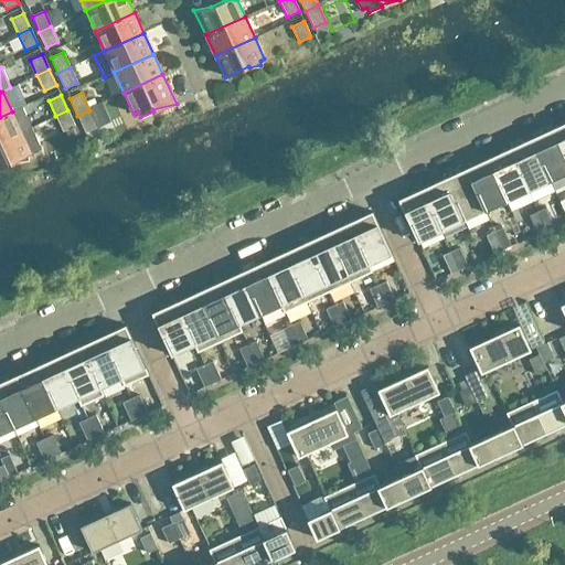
[(0,141),(31,128),(21,107),(12,112),(0,117),(0,141)]
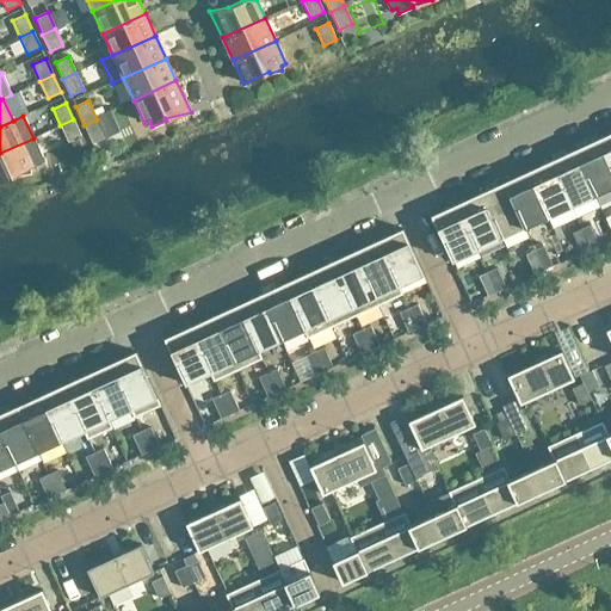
[(81,136),(73,119),(60,125),(68,142),(81,136)]
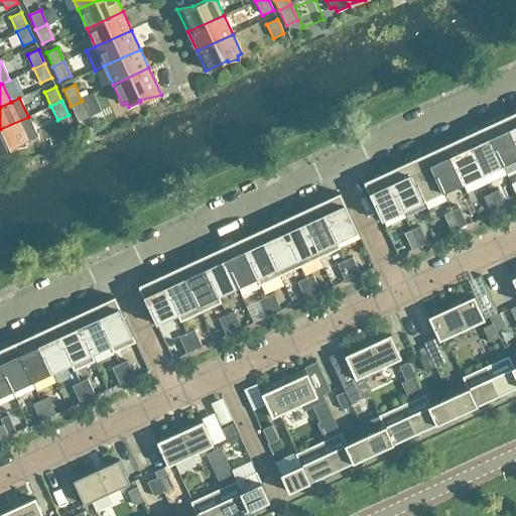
[(89,116),(82,101),(71,106),(78,121),(89,116)]
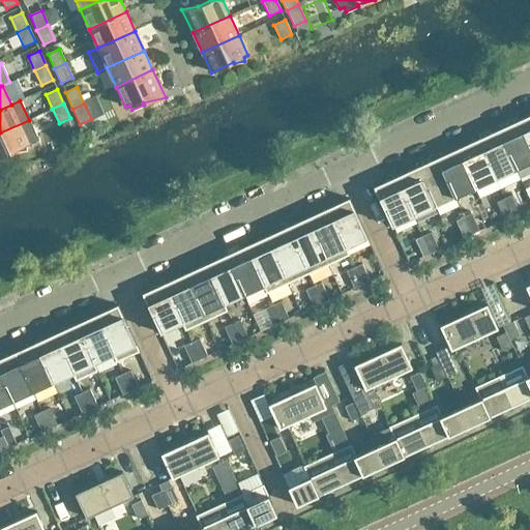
[(529,115),(518,121),(529,148),(529,115)]
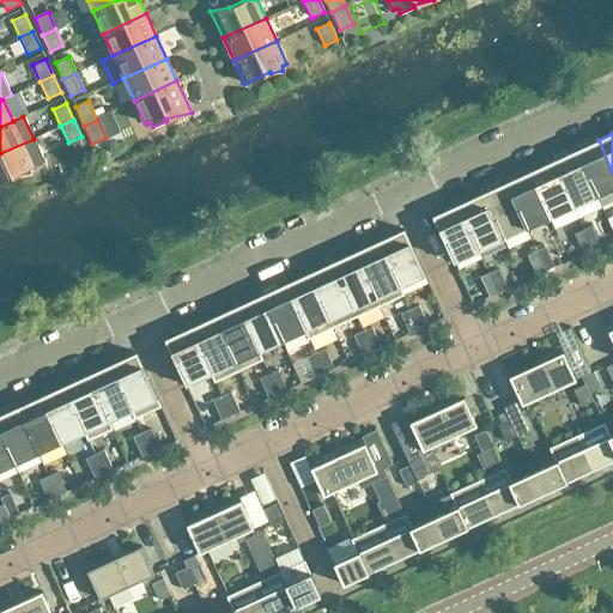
[(44,162),(34,139),(0,153),(0,182),(17,175),(17,176),(30,174),(29,169),(44,162)]
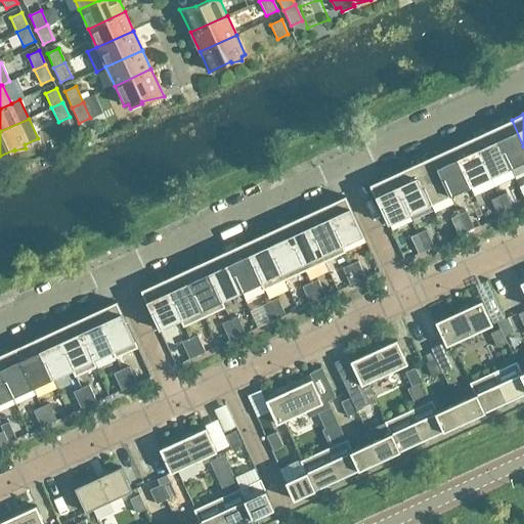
[(523,162),(523,146),(512,120),(491,129),(510,169),(523,162)]
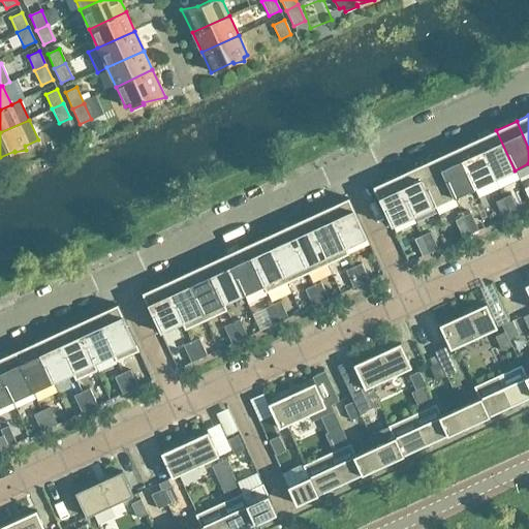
[(515,170),(496,130),(476,139),(494,180),(515,170)]
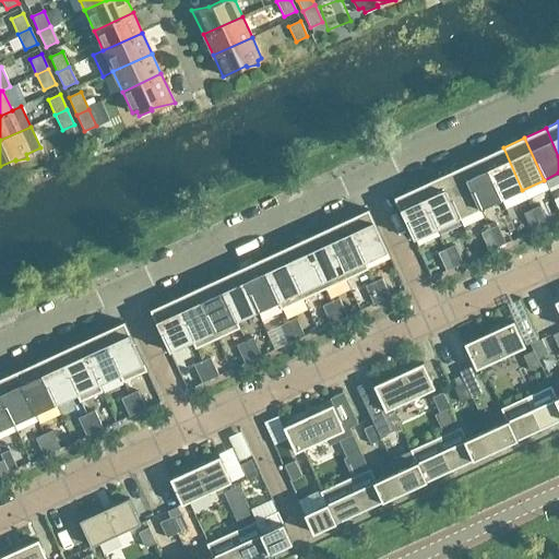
[(522,190),(503,147),(482,157),(501,200),(522,190)]
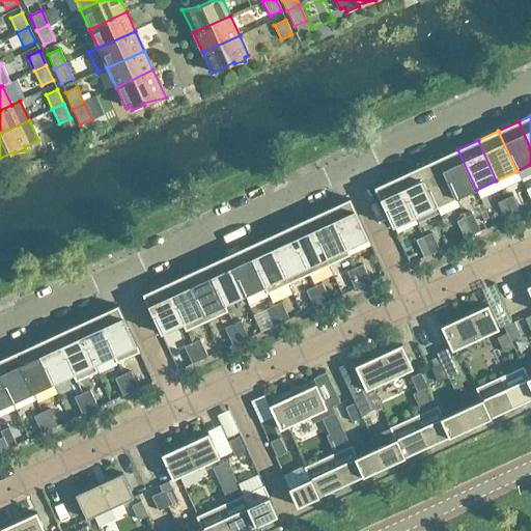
[(476,190),(457,149),(437,159),(455,199),(476,190)]
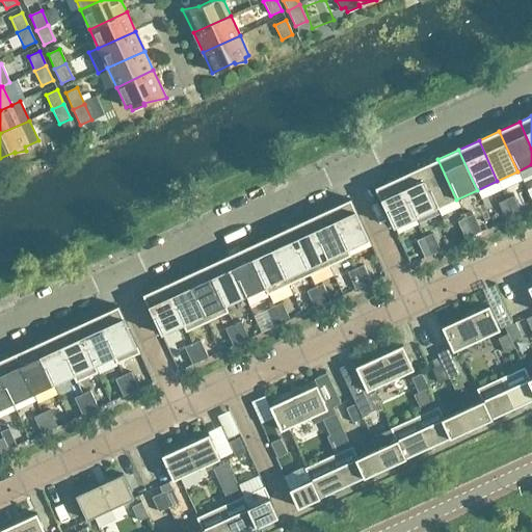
[(456,200),(437,159),(418,168),(436,209),(456,200)]
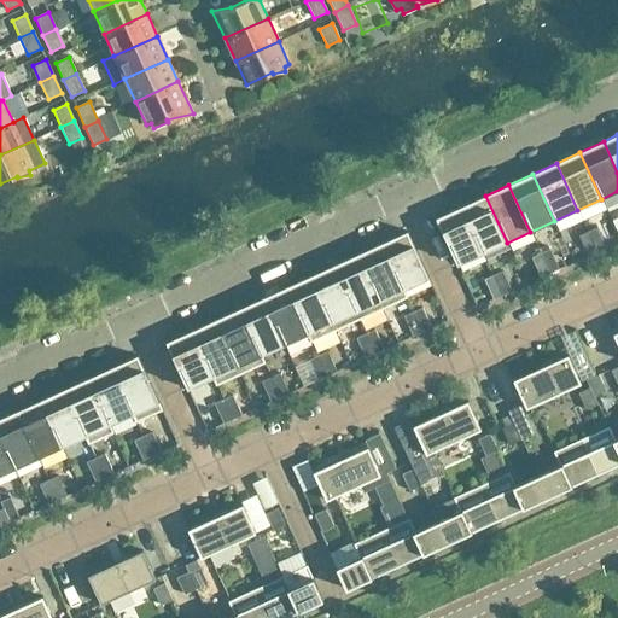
[(507,243),(485,196),(461,207),(483,254),(507,243)]
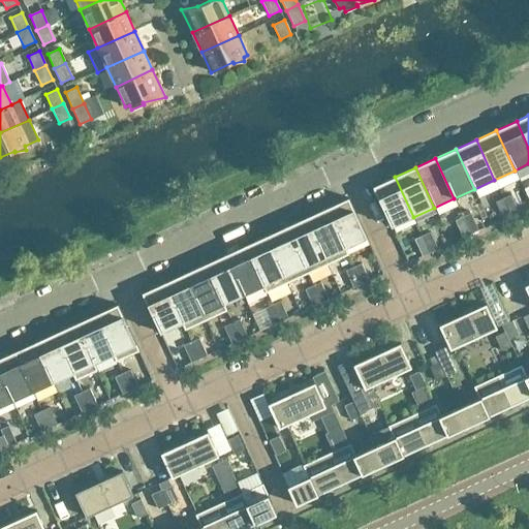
[(413,217),(395,177),(373,187),(391,226),(413,217)]
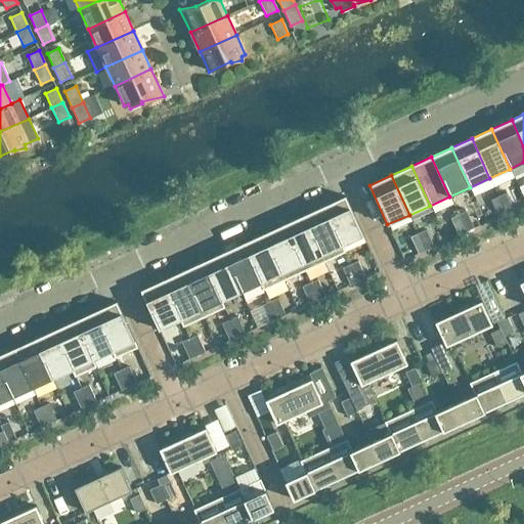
[(514,210),(506,192),(498,197),(506,213),(514,210)]
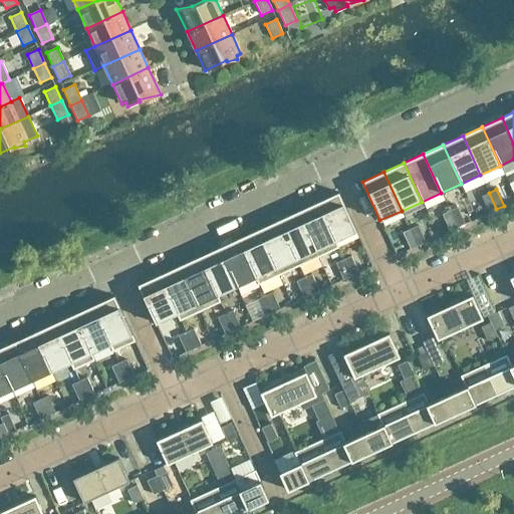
[(356,232),(338,192),(316,202),(337,248),(338,247),(335,241),(356,232)]
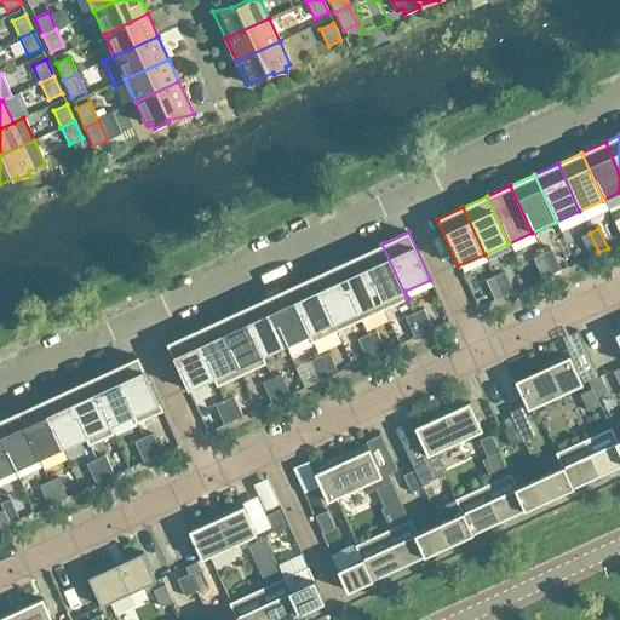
[(598,252),(590,233),(580,236),(590,257),(598,252)]
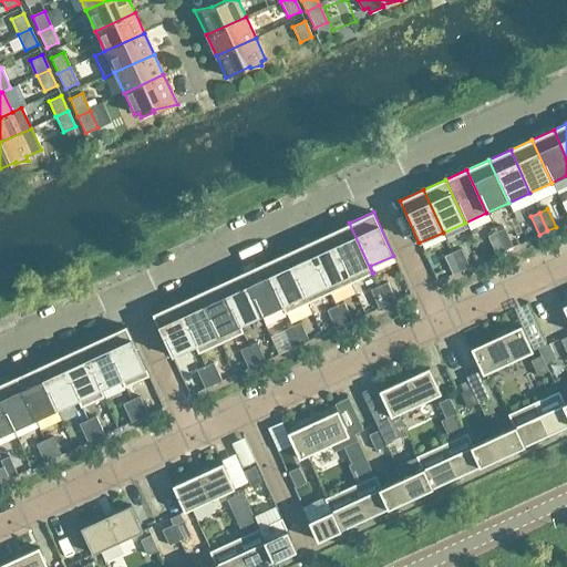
[(372,274),(349,223),(328,233),(351,284),(372,274)]
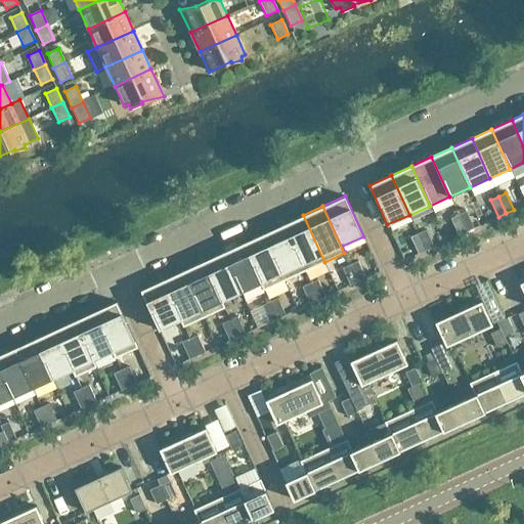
[(474,228),(466,211),(457,215),(466,231),(474,228)]
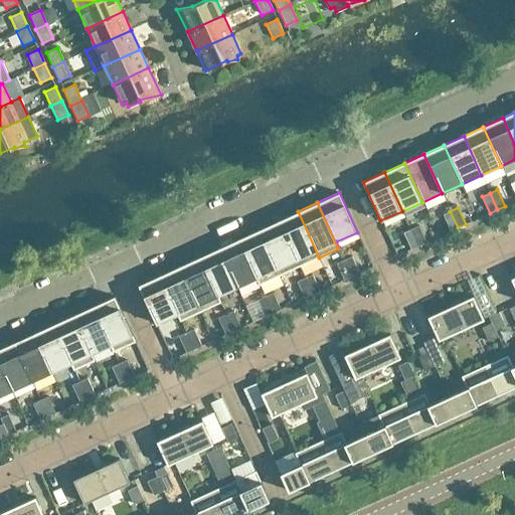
[(319,258),(298,211),(278,220),(299,267),(319,258)]
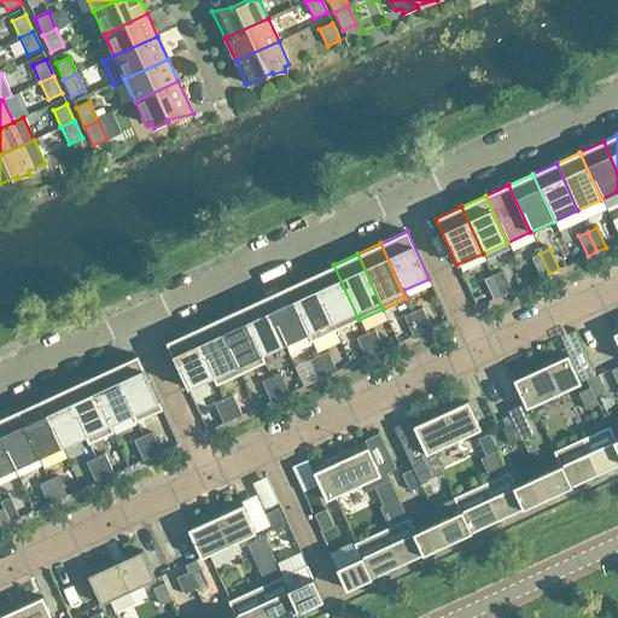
[(549,273),(540,254),(531,257),(540,278),(549,273)]
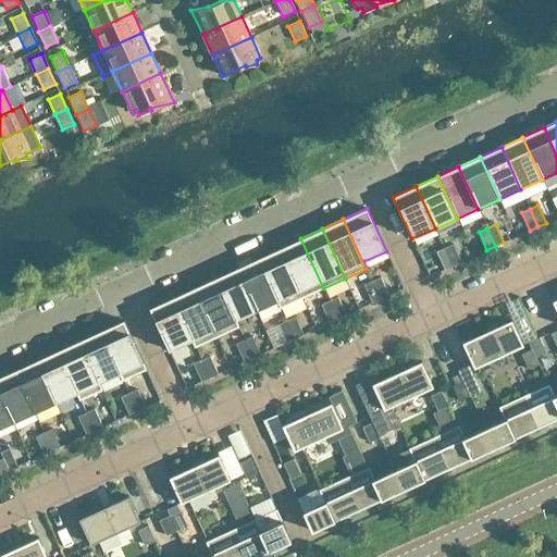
[(323,288),(300,238),(280,248),(301,298),(323,288)]
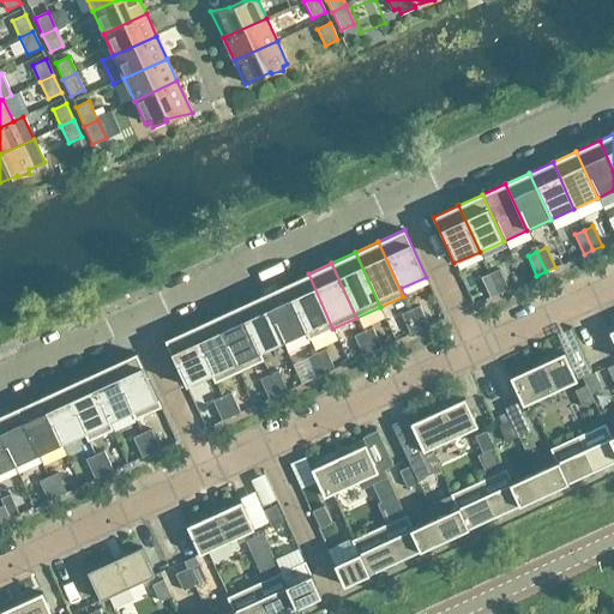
[(565,286),(587,274),(581,263),(559,275),(565,286)]
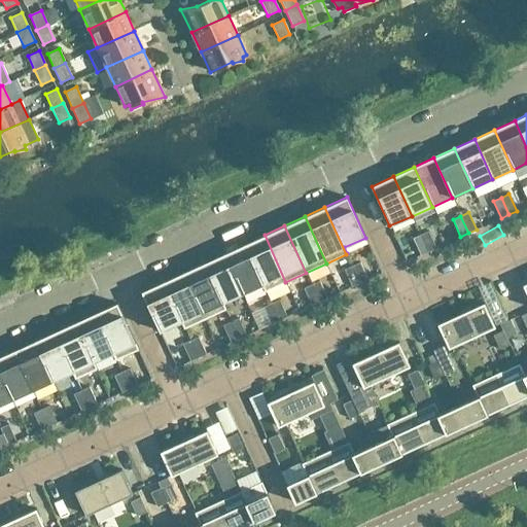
[(435,248),(428,231),(420,235),(428,251),(435,248)]
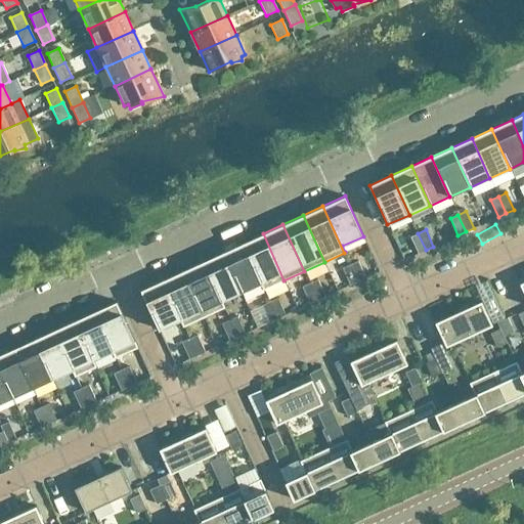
[(284,280),(263,233),(243,243),(264,290),(284,280)]
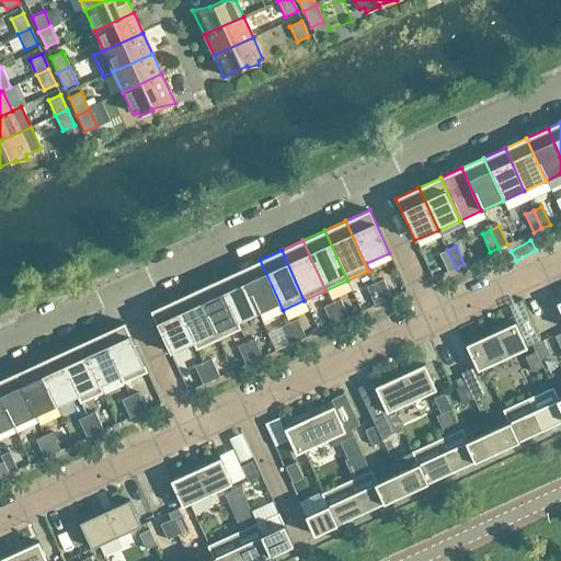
[(456,267),(447,250),(439,253),(447,272),(456,267)]
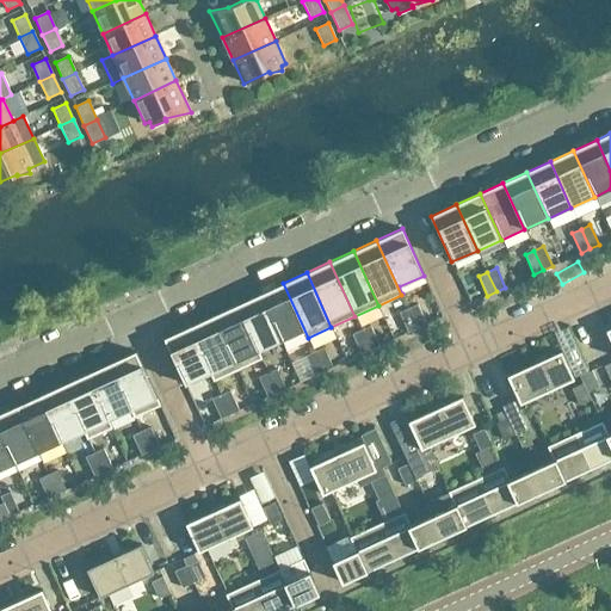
[(308,338),(283,283),(259,295),(281,341),(303,331),(307,338),(308,338)]
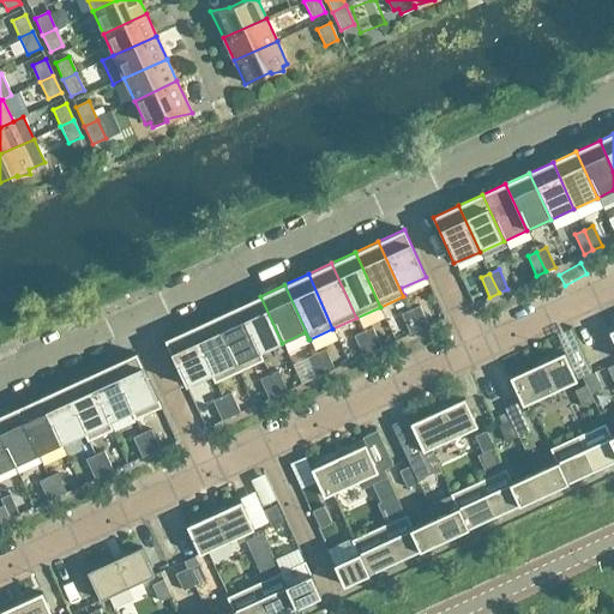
[(282,343),(260,296),(238,307),(263,361),(259,353),(282,343)]
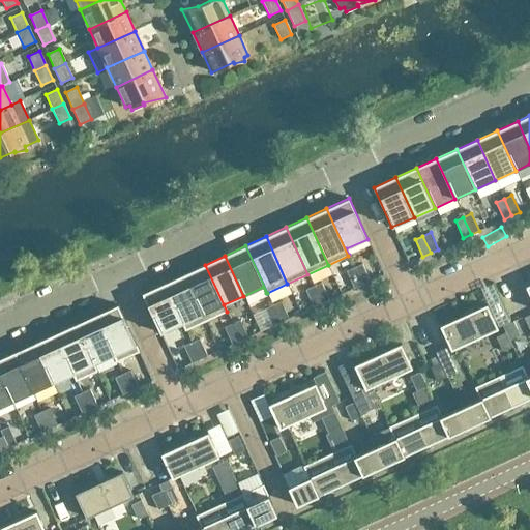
[(370,281),(361,264),(354,267),(361,285),(370,281)]
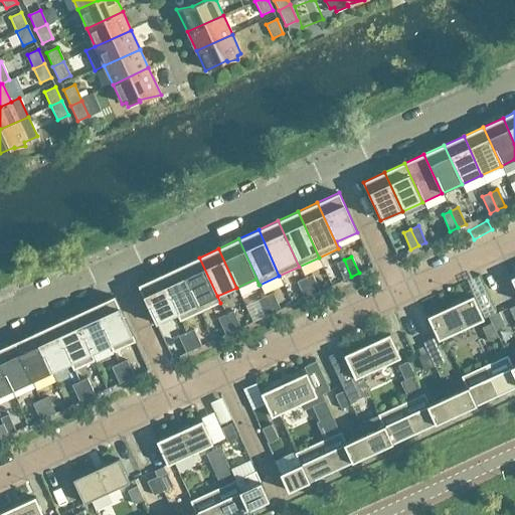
[(220,303),(199,258),(179,267),(200,312),(220,303)]
